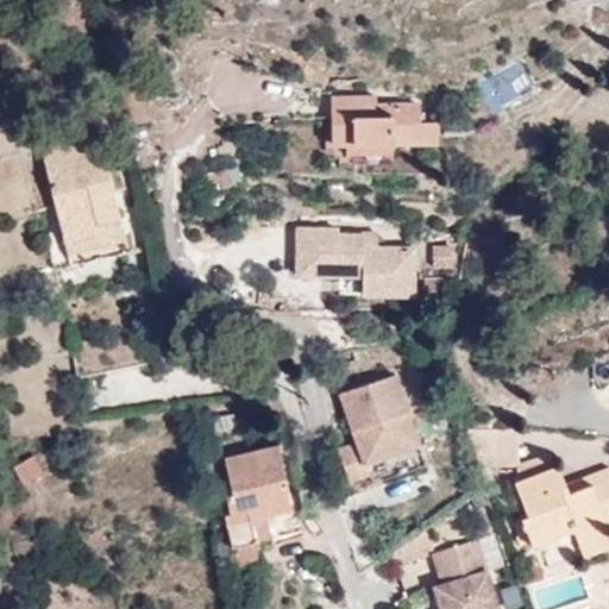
[(334,142),(349,142),(393,142),(437,140),(437,120),(419,121),(419,105),(376,105),(375,96),(332,96),(334,142)]
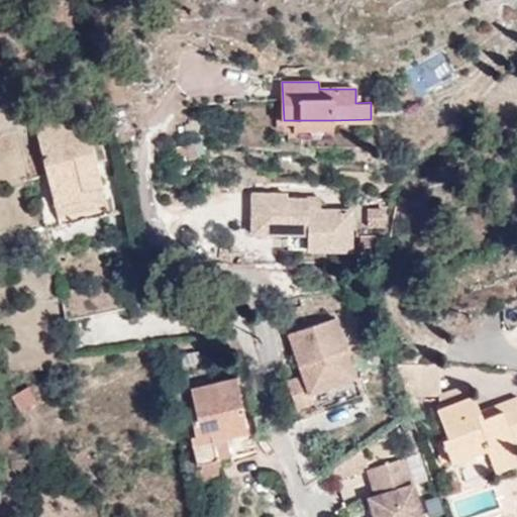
[(35,128),(55,204),(104,192),(96,162),(92,141),(86,115),(35,128)]
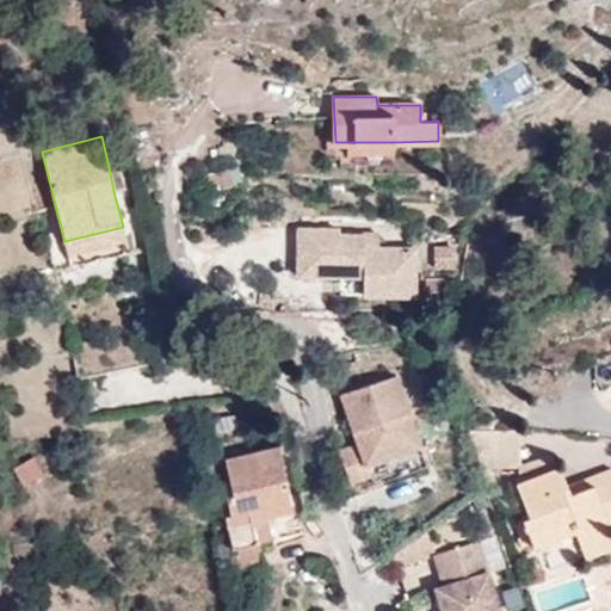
[(394,142),(350,142),(350,154),(394,153),(394,142)]
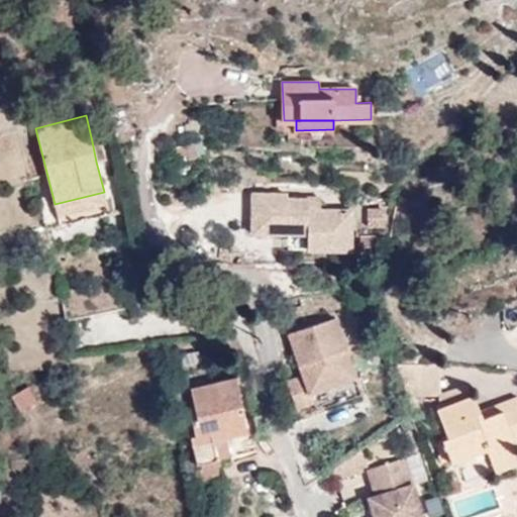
[(101,139),(92,141),(96,162),(106,159),(101,139)]
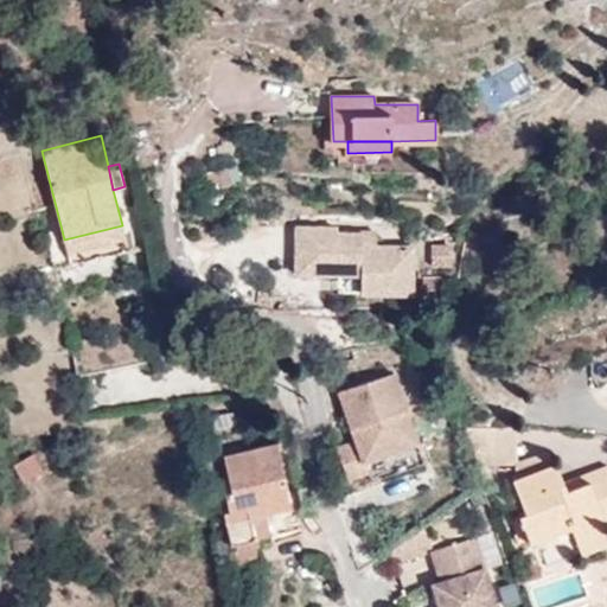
[(376,275),(376,289),(409,291),(411,244),(362,242),(362,230),(337,230),(337,224),(295,223),(294,269),(359,270),(359,275),(376,275)]
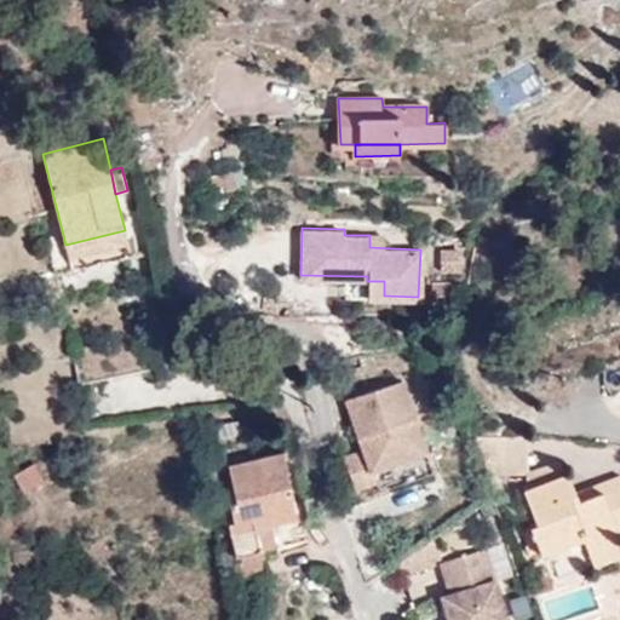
[(125,230),(65,245),(69,258),(128,244),(125,230)]
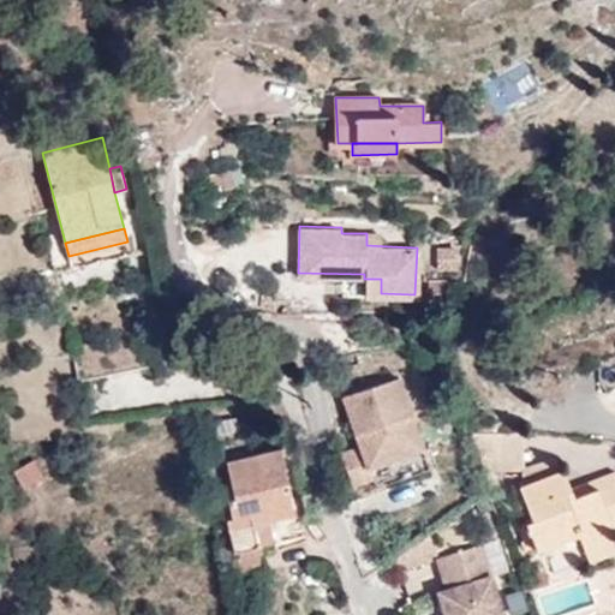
[(433,248),(433,274),(459,274),(459,246),(433,248)]
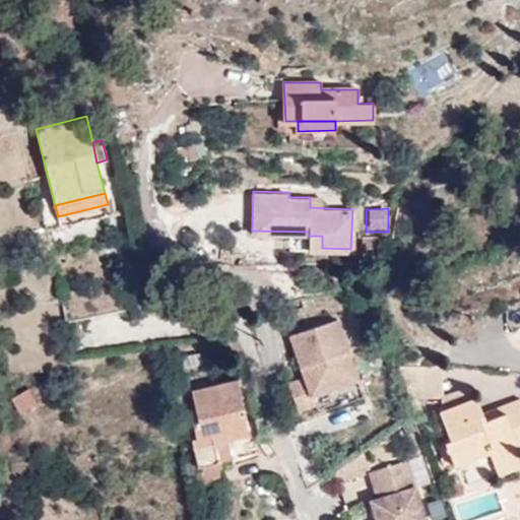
[(308,247),(322,248),(322,236),(308,236),(308,247)]
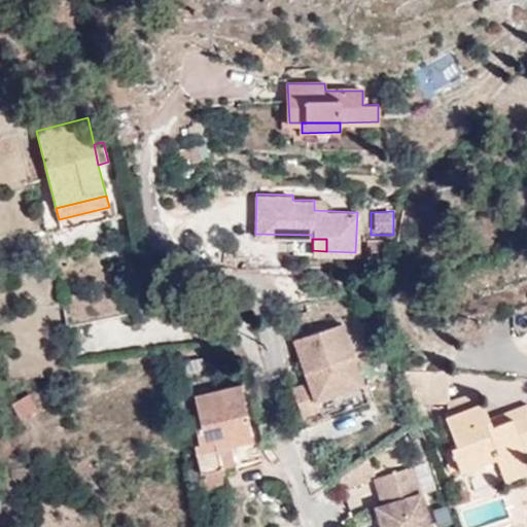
[(320,406),(322,414),(367,397),(342,319),(294,336),(310,380),(293,385),(301,412),(320,406)]
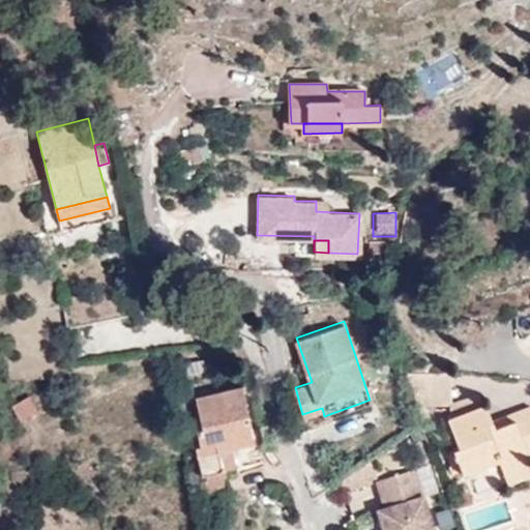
[(196,449),(213,497),(232,493),(226,468),(261,460),(257,440),(255,440),(242,387),(196,399),(202,423),(197,427),(201,446),(195,447),(196,449)]
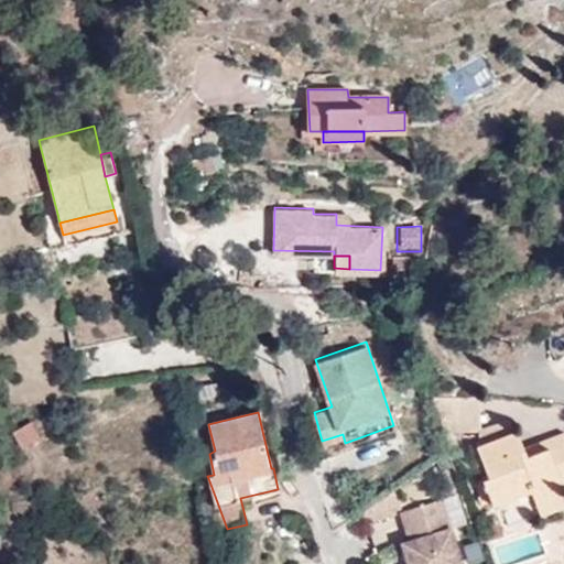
[(10,433),(20,451),(41,440),(30,421),(10,433)]
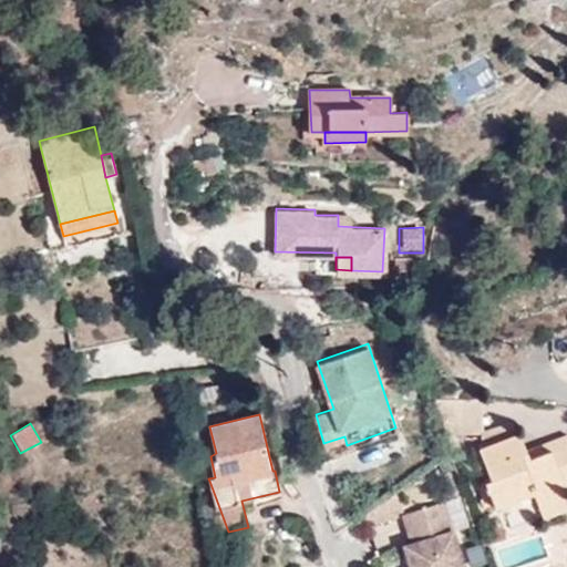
[(513,423),(484,430),(484,447),(481,450),(492,478),(487,482),(496,507),(515,500),(512,492),(533,484),(536,492),(542,509),(566,500),(566,486),(565,483),(566,481),(566,434),(548,442),(552,449),(532,459),(528,451),(521,433),(517,434),(513,423)]
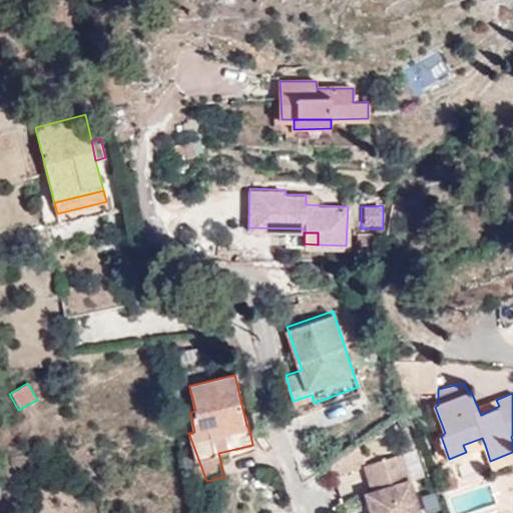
[(181,388),(175,389),(179,405),(185,404),(181,388)]
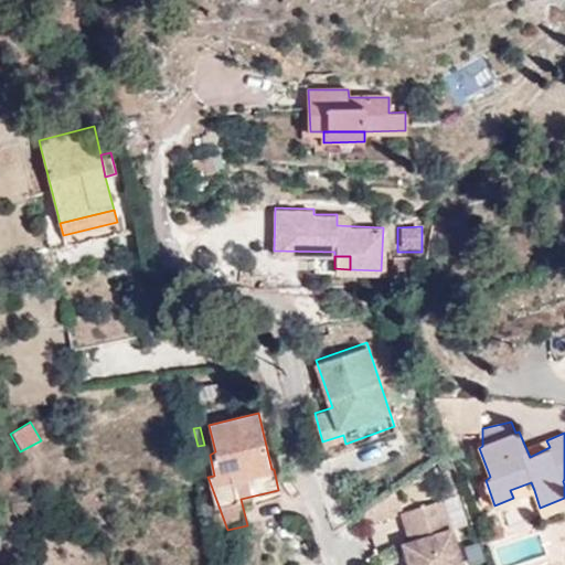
[(198,446),(193,428),(187,429),(191,447),(198,446)]
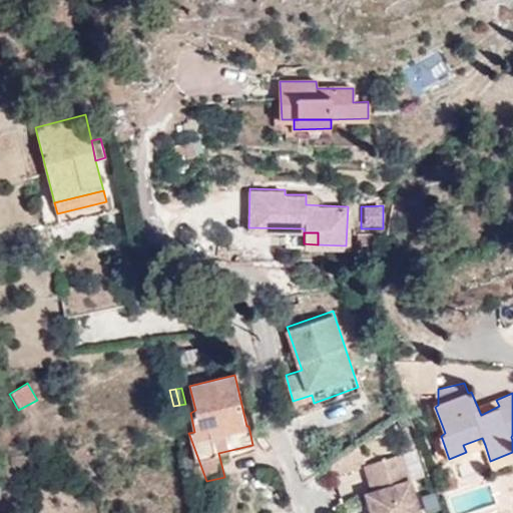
[(496,400),(478,408),(481,415),(499,406),(496,400)]
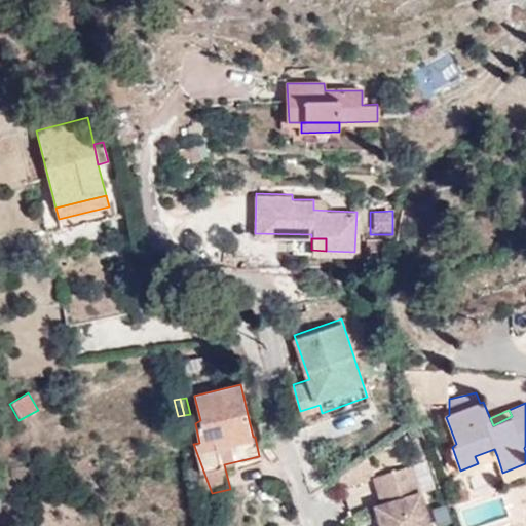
[(205,494),(212,493),(194,446),(205,494)]
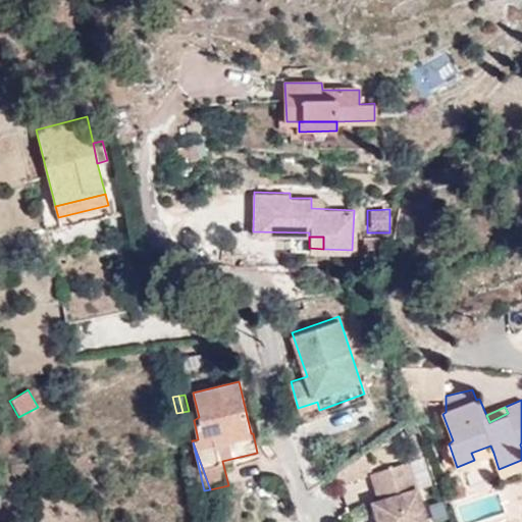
[(471,453),(474,460),(493,453),(490,446),(471,453)]
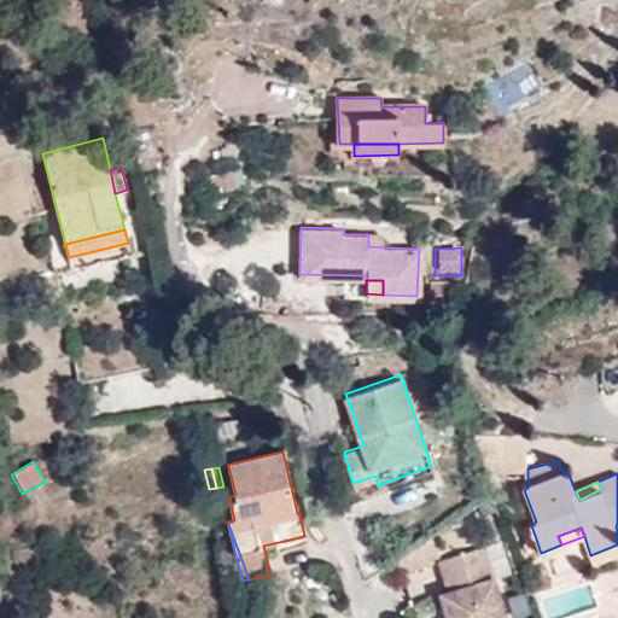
[(441,594),(448,617),(505,617),(482,544),(439,559),(449,590),(441,594)]
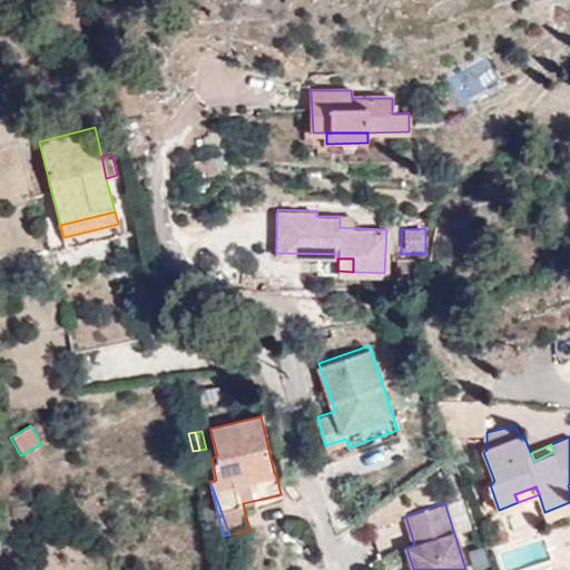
[(569,502),(544,512),(548,520),(569,511),(569,502)]
